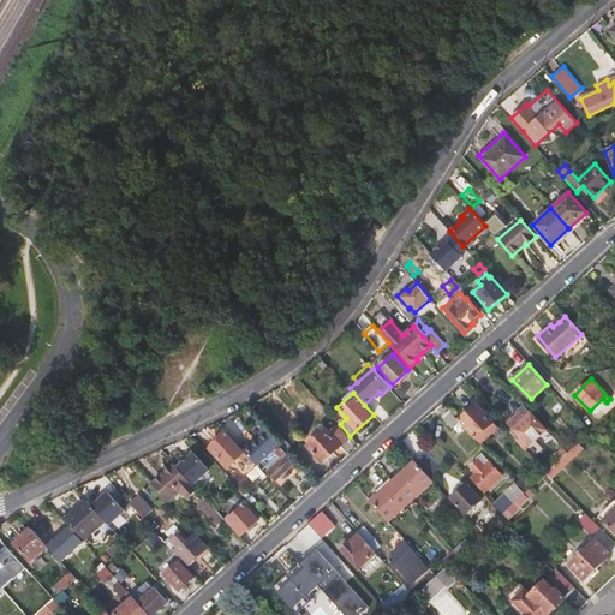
[(477,404),(458,422),(459,423),(475,440),(494,423),(477,404)]
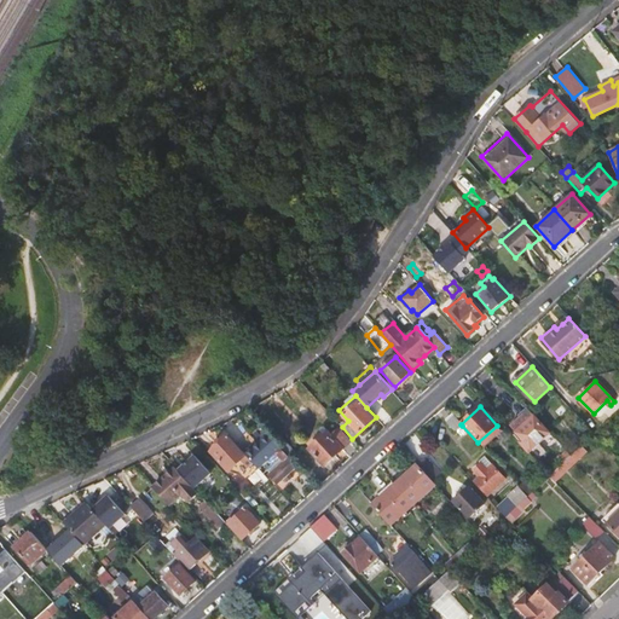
[(456,431),(462,426),(461,424),(452,414),(445,421),(456,431)]
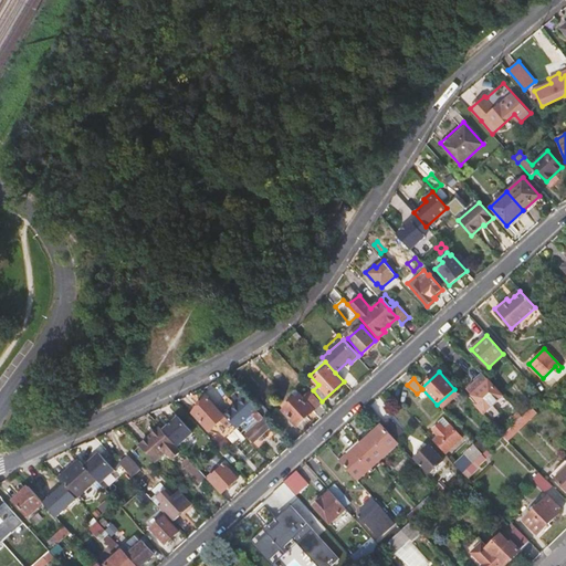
[(478,401),(474,405),(483,415),(503,395),(489,379),(471,395),(478,401)]
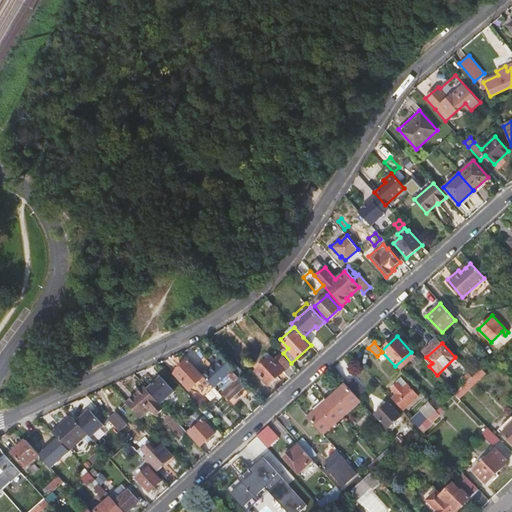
[(204,376),(185,355),(178,361),(182,366),(174,373),(190,391),(201,382),(207,388),(211,384),(205,377),(204,376)]
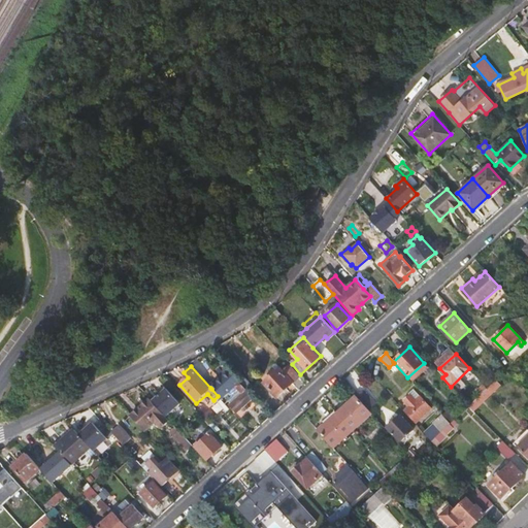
[(264,383),(275,397),(298,376),(289,367),(283,372),(279,369),(264,383)]
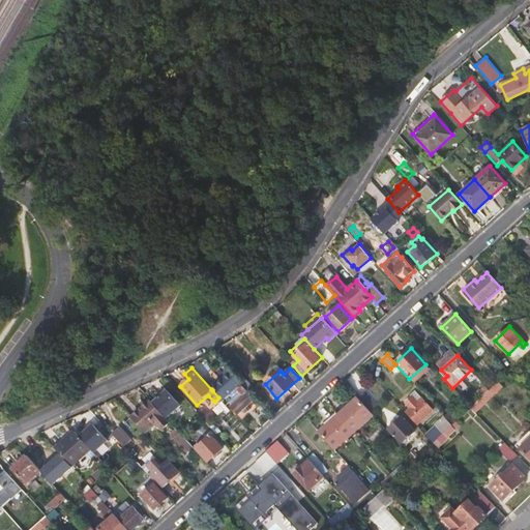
[(230,372),(211,389),(212,390),(218,398),(222,401),(236,388),(243,395),(231,407),(238,415),(242,411),(247,406),(253,402),(245,393),(247,391),(240,384),(230,372)]
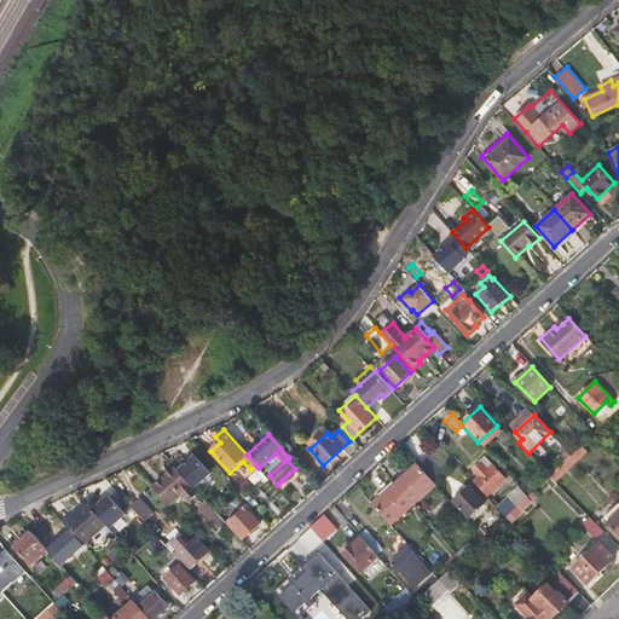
[(285,444),(281,449),(289,457),(294,452),(285,444)]
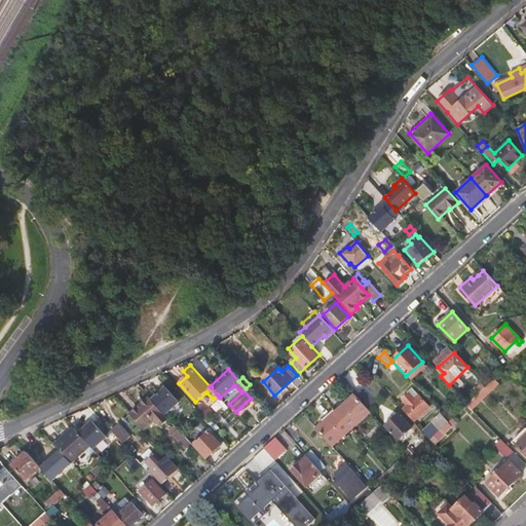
[(38,382),(32,378),(27,384),(34,388),(38,382)]
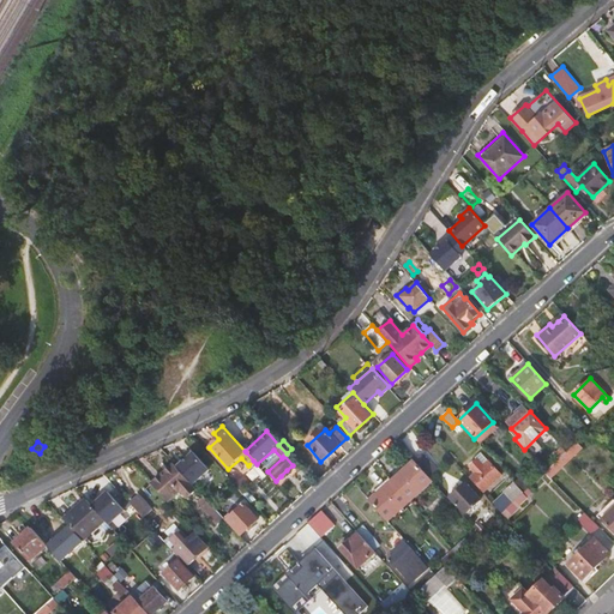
[(546,471),(551,476),(571,457),(572,458),(583,447),(577,441),(567,451),(565,452),(557,461),(546,471)]
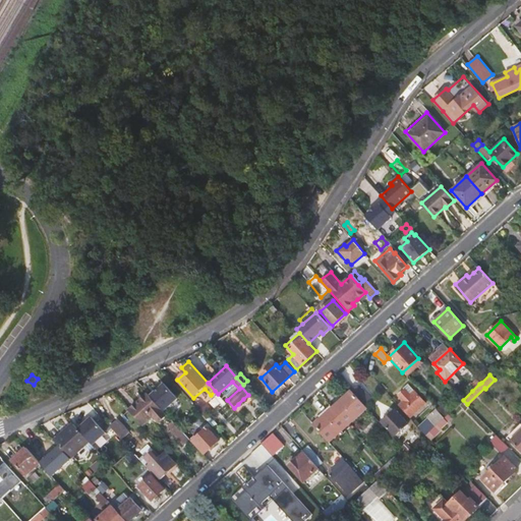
[(468,387),(472,391),(479,384),(476,380),(468,387)]
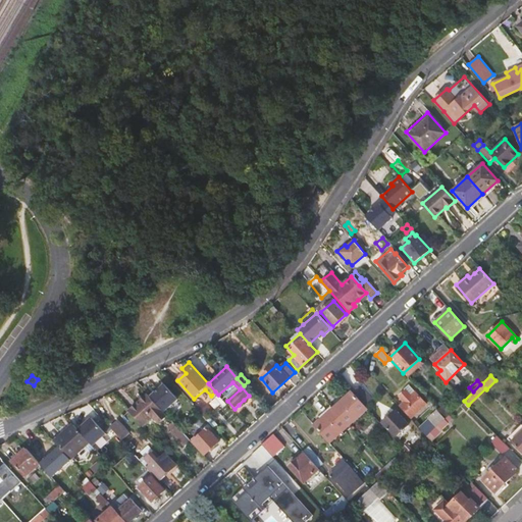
[(164,384),(151,396),(164,411),(177,399),(164,384)]
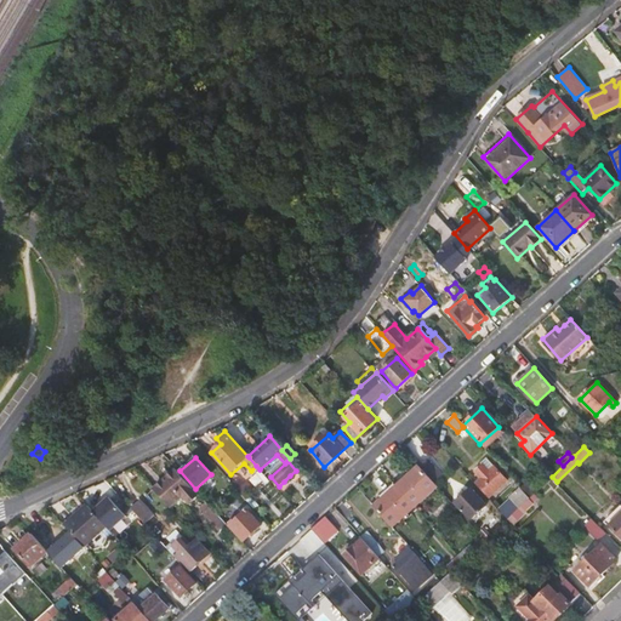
[(442,473),(427,457),(419,466),(432,482),(442,473)]
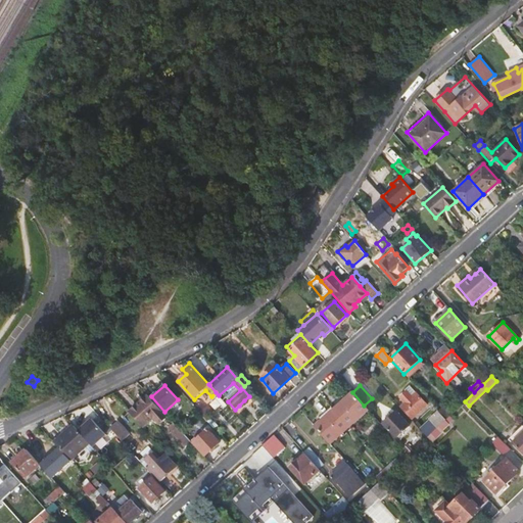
[(351,391),(332,409),(348,427),(368,410),(364,406),(351,391)]
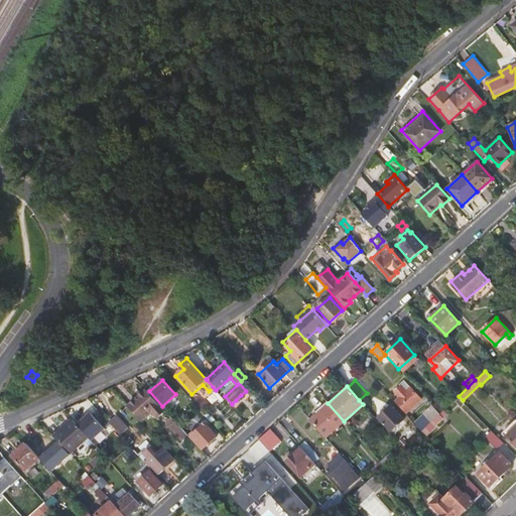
[(395,402),(405,413),(420,399),(410,388),(406,392),(402,388),(396,393),(400,397),(395,402)]
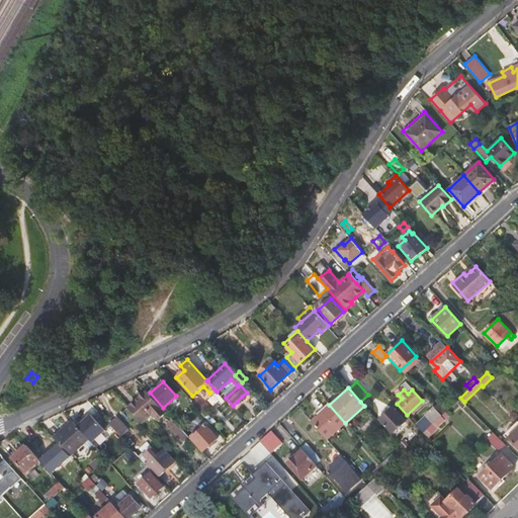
[(147,391),(127,408),(143,424),(153,414),(155,417),(164,409),(163,408),(150,393),(147,391)]
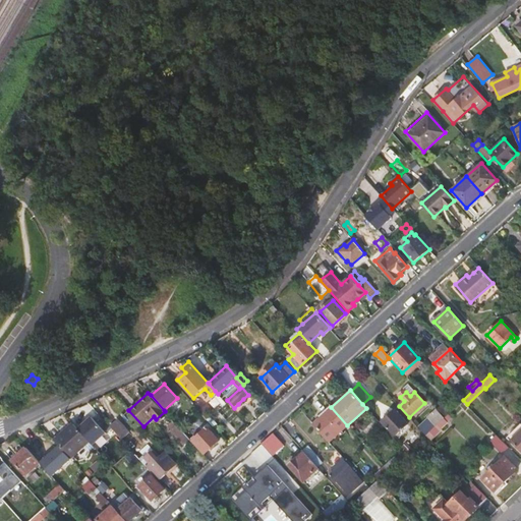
[(200,403),(195,408),(207,420),(212,415),(210,413),(214,410),(209,404),(205,408),(200,403)]
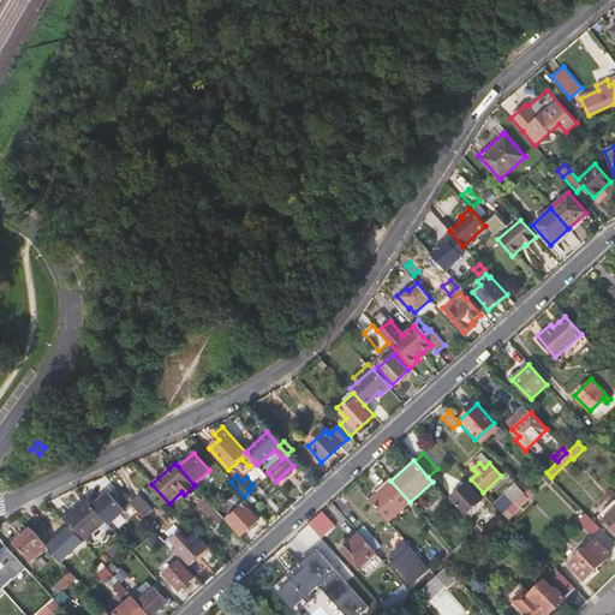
[(390,481),(388,478),(375,489),(377,493),(369,501),(388,521),(410,502),(390,481)]
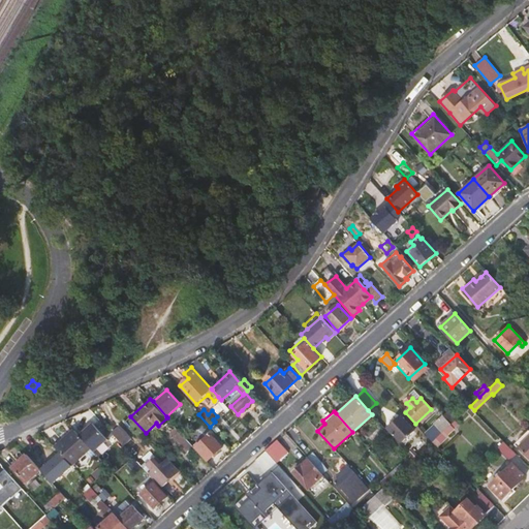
[(448,411),(443,415),(450,425),(455,421),(456,419),(448,411)]
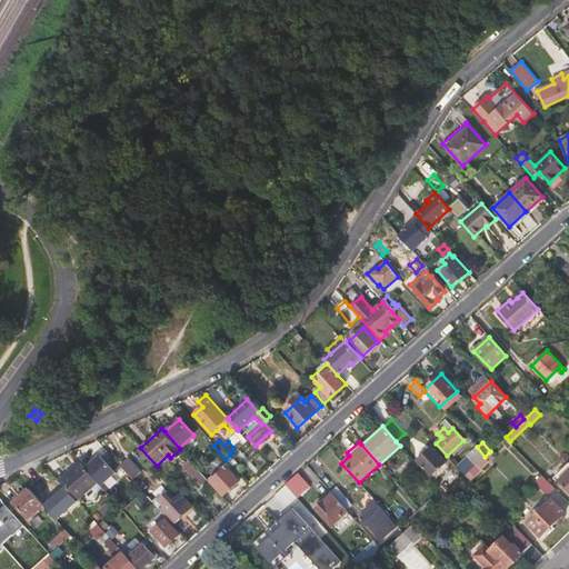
[(467,456),(476,466),(485,457),(477,447),(467,456)]
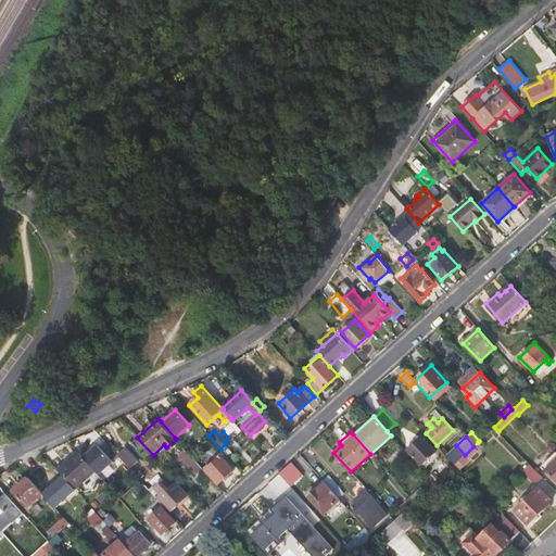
[(169,451),(179,442),(176,439),(166,447),(169,451)]
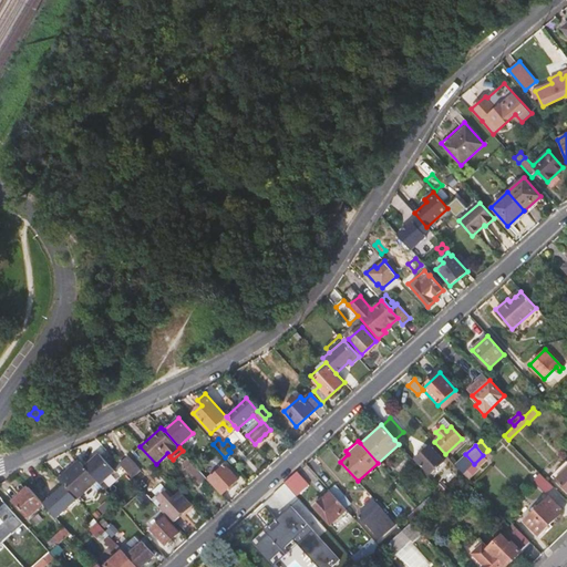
[(416,459),(430,474),(443,462),(429,447),(416,459)]
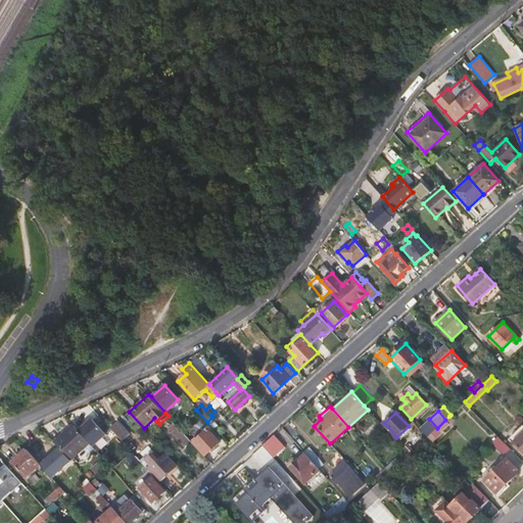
[(88,422),(78,431),(89,442),(93,446),(105,435),(106,436),(112,430),(110,429),(98,415),(89,423),(88,422)]
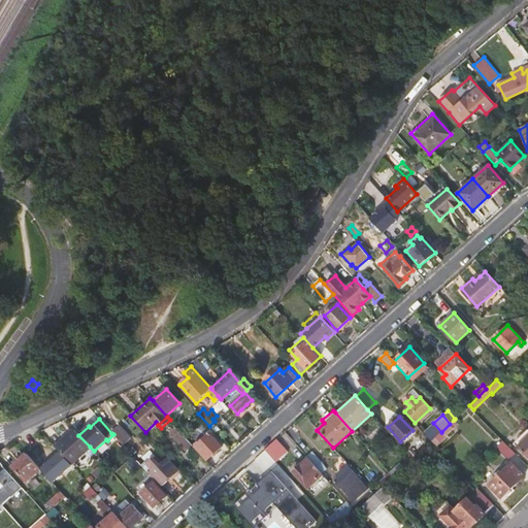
[(457,423),(454,420),(450,424),(441,432),(431,441),(435,446),(454,427),(453,427),(457,423)]
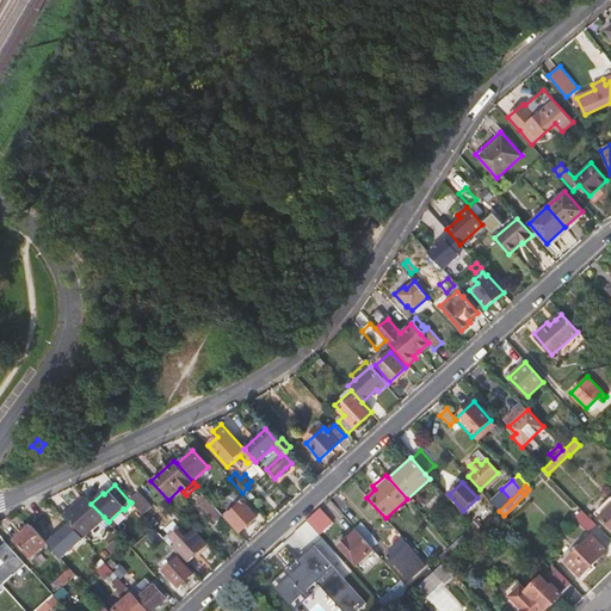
[(137,494),(129,501),(131,503),(142,514),(149,507),(137,494)]
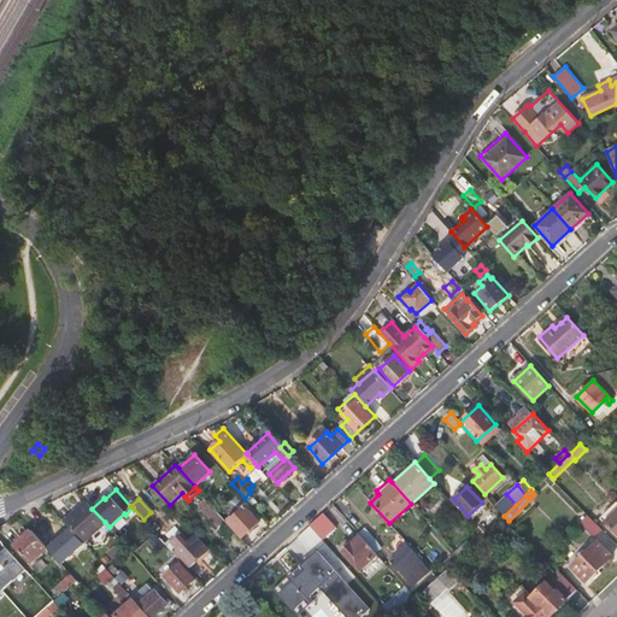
[(604,519),(603,521),(616,534),(616,500),(607,511),(610,515),(604,519)]
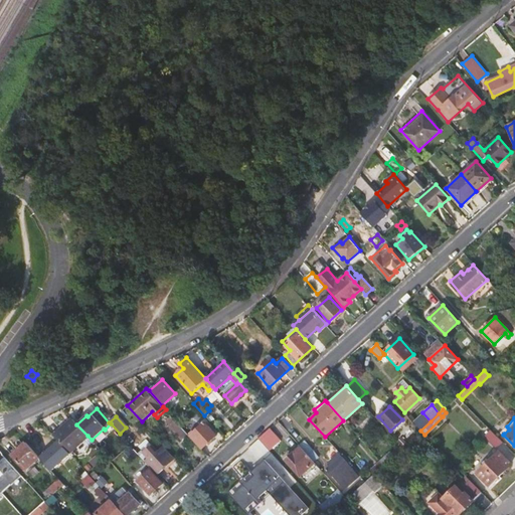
[(72,419),(54,437),(69,453),(88,436),(76,424),(72,419)]
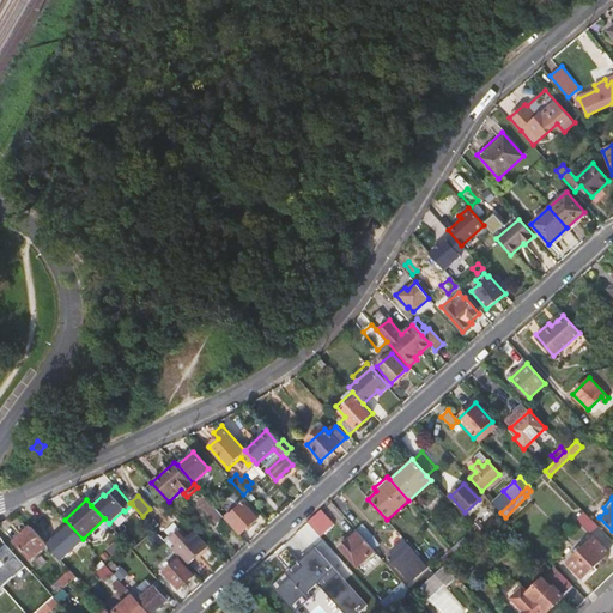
[(216,523),(223,516),(207,499),(200,505),(216,523)]
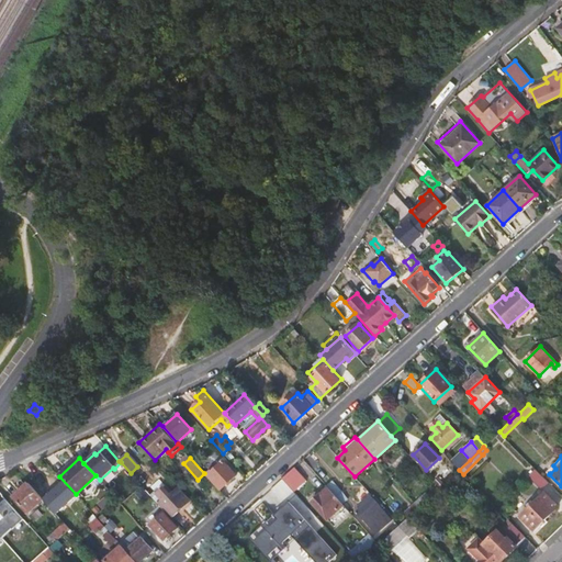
[(208,475),(221,490),(223,487),(236,475),(223,461),(208,475)]
